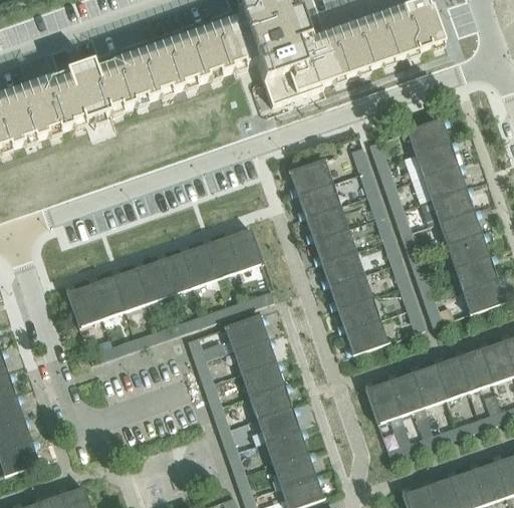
[(0,146),(9,143),(10,147),(12,147),(24,142),(23,138),(34,135),(35,138),(36,138),(49,133),(48,130),(58,125),(59,130),(61,129),(73,124),(72,120),(83,117),(84,120),(111,111),(110,107),(120,104),(121,107),(135,103),(136,102),(135,99),(146,95),(147,99),(160,94),(161,94),(160,90),(170,86),(171,90),(184,86),(185,85),(184,81),(194,78),(196,82),(209,77),(210,77),(209,73),(219,69),(220,73),(256,60),(272,104),(323,86),(322,83),(333,79),(332,75),(342,71),(344,75),(346,75),(358,70),(356,67),(367,63),(368,67),(370,66),(382,62),(381,58),(392,54),(394,58),(395,57),(408,53),(407,49),(417,46),(418,50),(420,49),(432,45),(431,41),(441,37),(443,41),(445,40),(433,4),(430,5),(408,12),(407,9),(381,18),(356,27),(332,35),(311,43),(304,22),(299,10),(296,11),(292,0),(248,0),(237,4),(243,21),(219,29),(195,38),(170,46),(146,55),(121,64),(119,64),(120,67),(98,75),(93,59),(66,69),(70,81),(49,89),(47,84),(45,84),(21,93),(0,100),(0,146)]
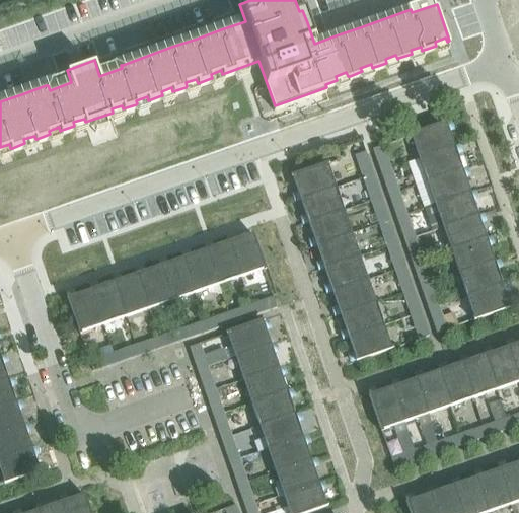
[(410,130),(419,154),(453,142),(448,127),(451,126),(449,118),(446,119),(446,118),(410,130)]
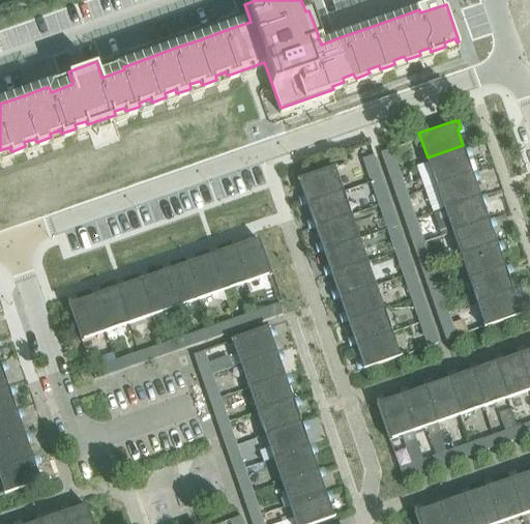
[(385,159),(395,156),(391,143),(381,147),(385,159)]
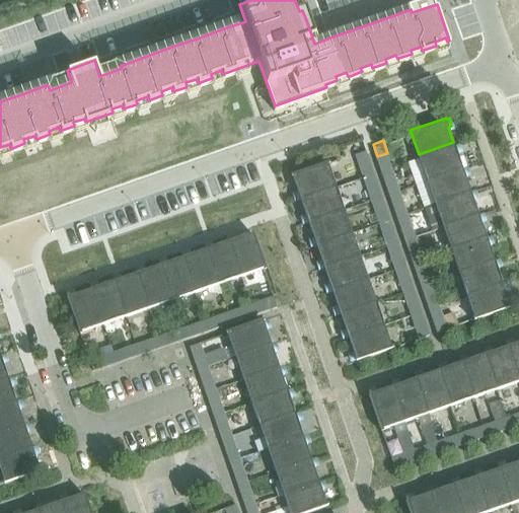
[(419,154),(427,176),(461,164),(456,149),(459,148),(457,141),(453,142),(419,154)]
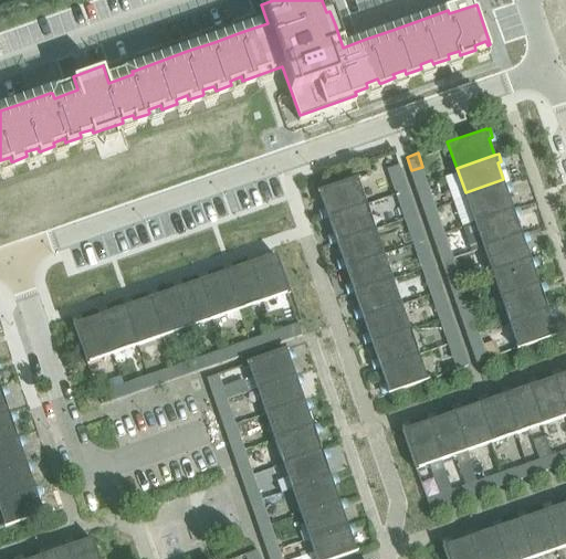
[(391,176),(397,189),(408,185),(402,171),(391,176)]
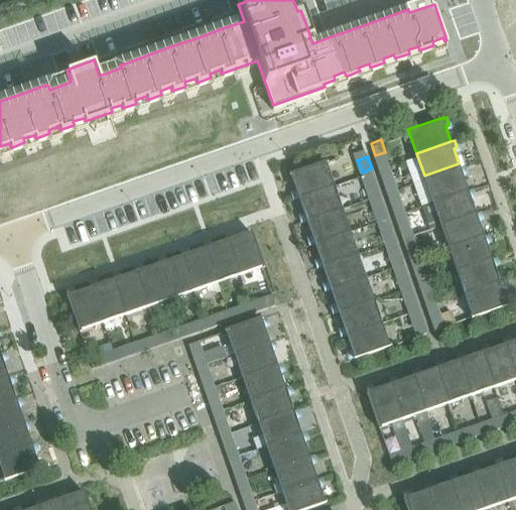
[(295,195),(299,194),(334,181),(326,158),(290,170),(290,171),(291,171),(296,186),(293,187),(295,195)]
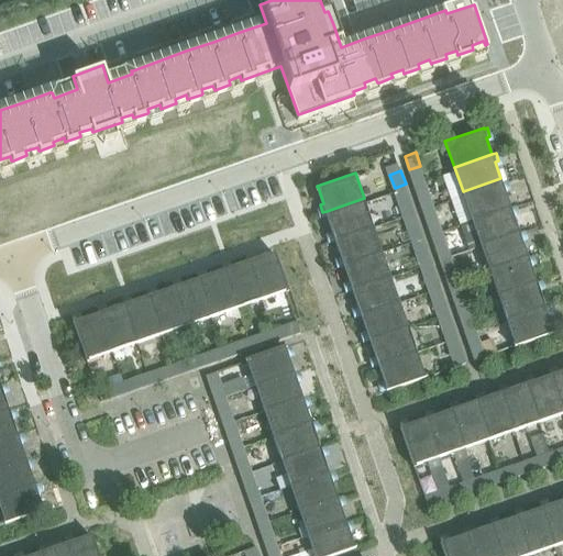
[(429,190),(424,177),(412,181),(418,195),(429,190)]
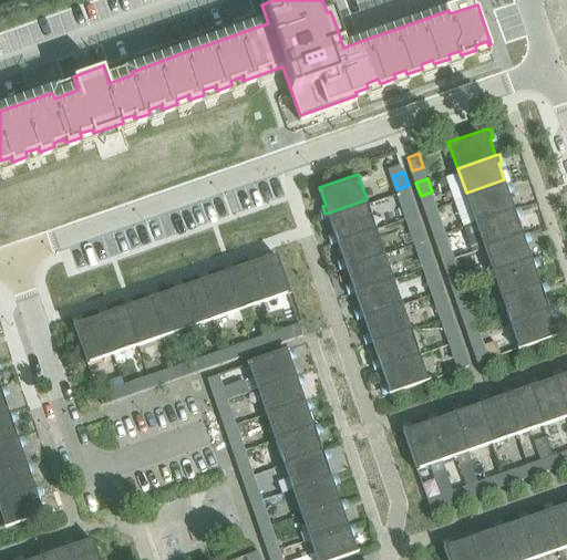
[(466,193),(474,218),(513,205),(507,188),(511,187),(508,178),(504,179),(466,193)]
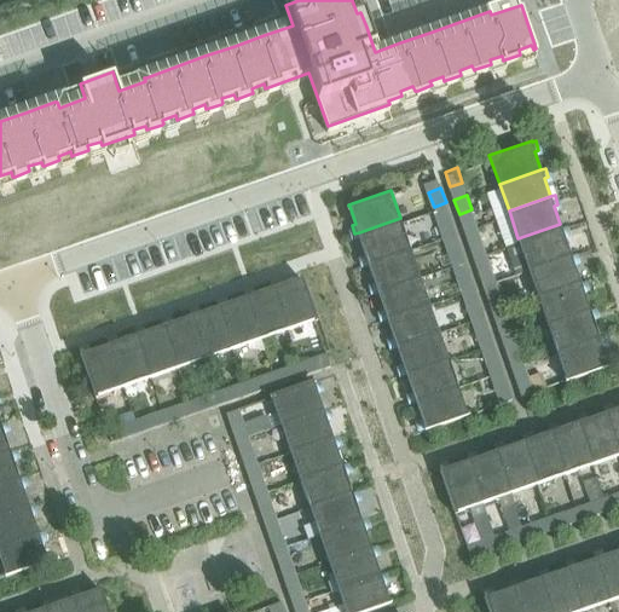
[(438,219),(443,234),(455,230),(450,215),(438,219)]
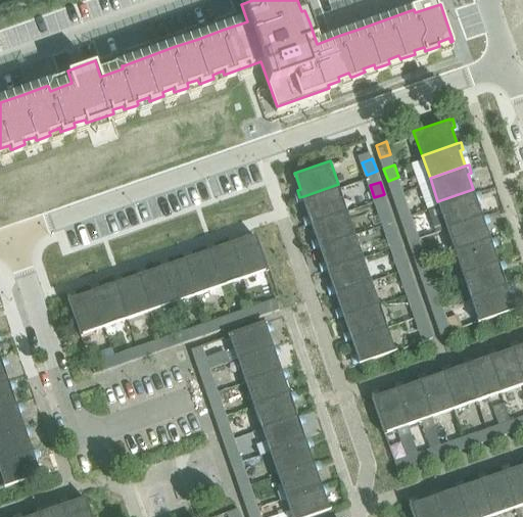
[(312,220),(346,207),(338,184),(303,196),(308,212),(305,213),(307,221),(312,220)]
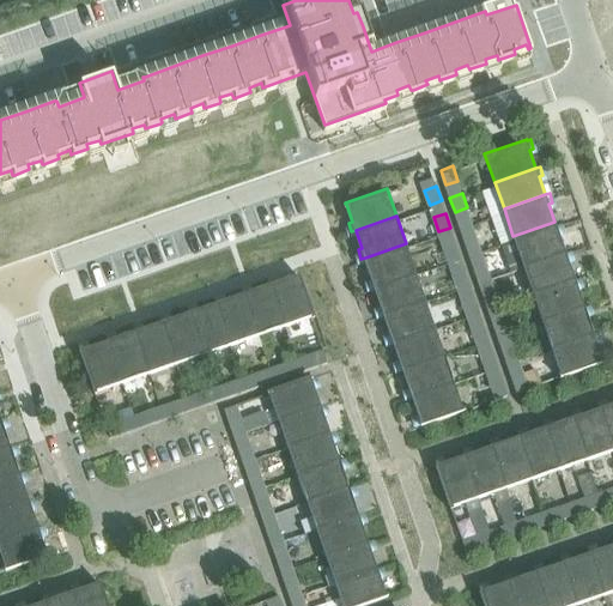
[(477,235),(471,220),(459,224),(465,238),(477,235)]
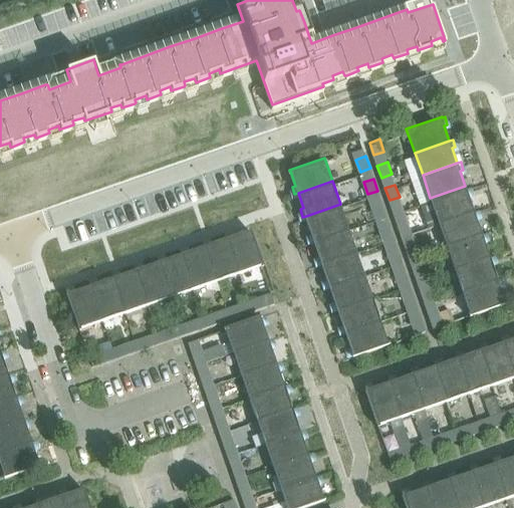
[(438,221),(473,209),(468,194),(471,192),(468,185),(465,186),(430,198),(438,221)]
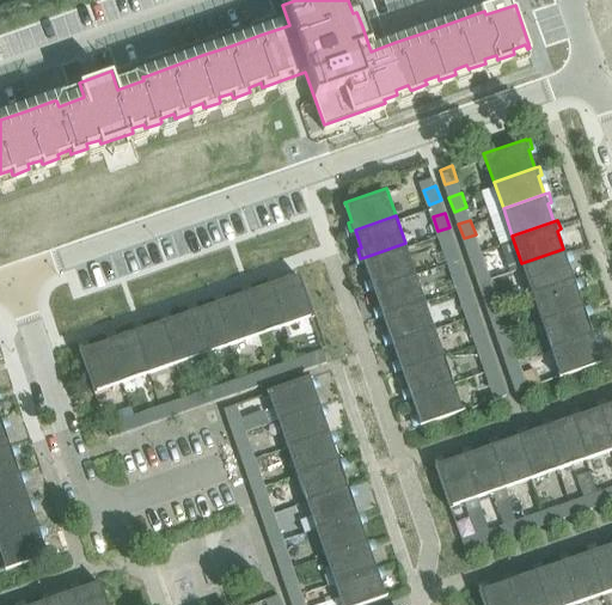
[(442,244),(447,258),(459,255),(454,239),(442,244)]
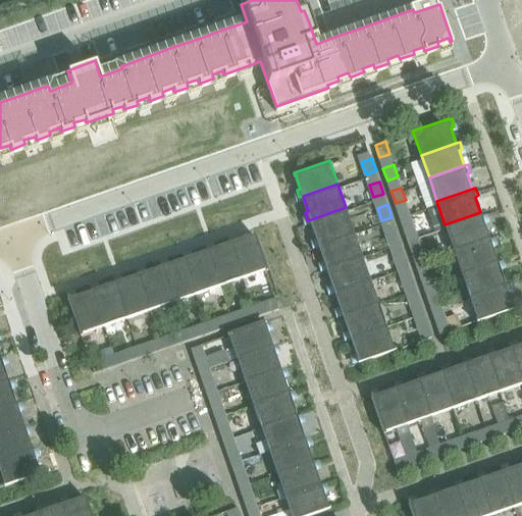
[(318,242),(354,230),(346,207),(311,219),(316,235),(313,236),(315,243),(318,242)]
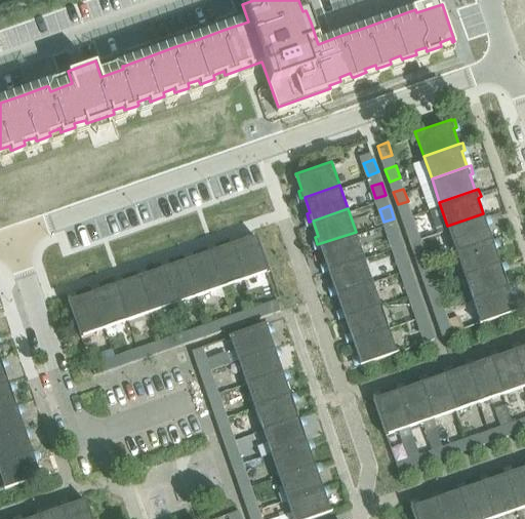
[(416,225),(411,211),(401,215),(405,228),(416,225)]
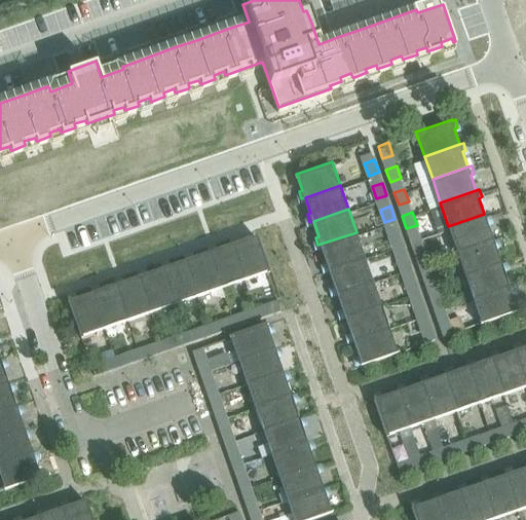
[(448,226),(456,249),(492,236),(487,221),(490,220),(487,213),(484,214),(448,226)]
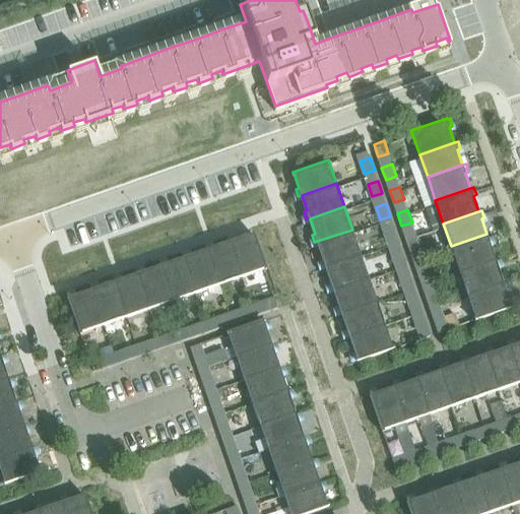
[(384,230),(388,243),(398,239),(394,227),(384,230)]
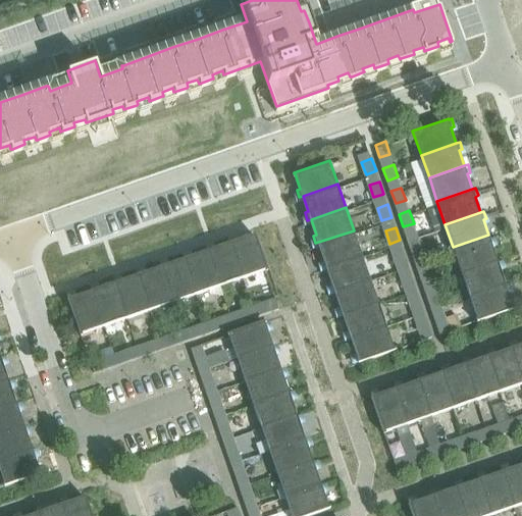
[(229,236),(230,239),(230,240),(243,274),(267,266),(254,229),(253,230),(253,231),(239,237),(238,234),(229,236)]
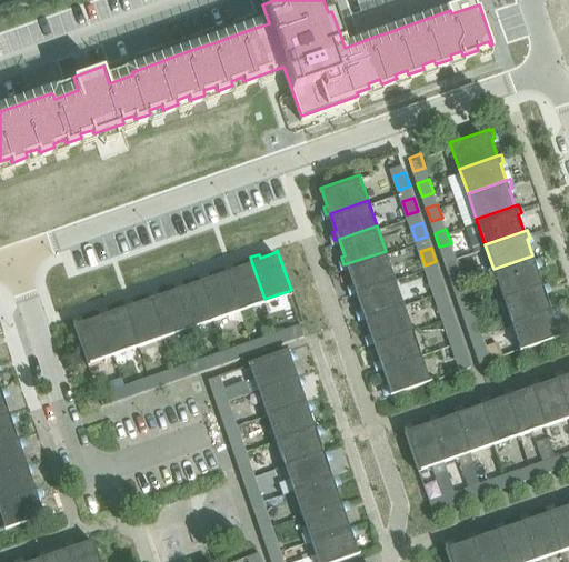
[(356,289),(395,276),(386,251),(347,263),(353,281),(349,282),(352,290),(356,289)]
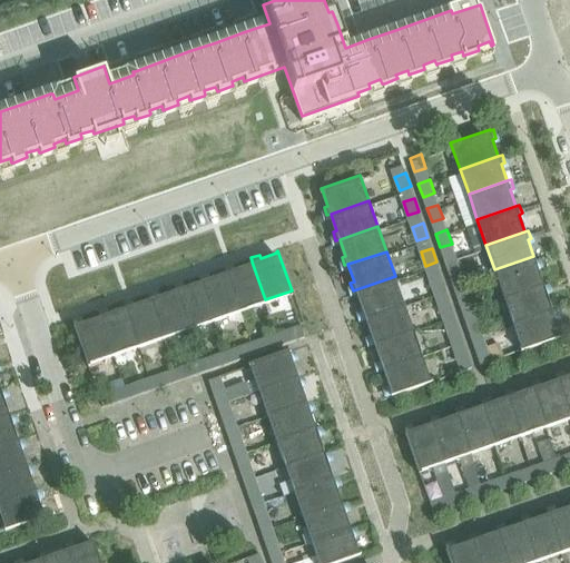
[(460,268),(455,255),(444,258),(449,273),(460,268)]
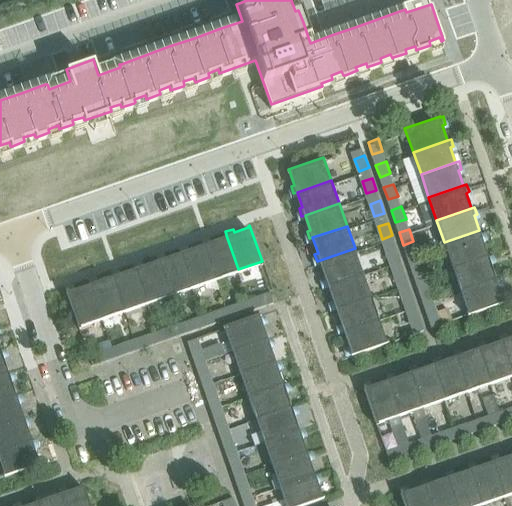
[(444,242),(452,265),(487,253),(481,238),(485,237),(482,229),(479,230),(444,242)]
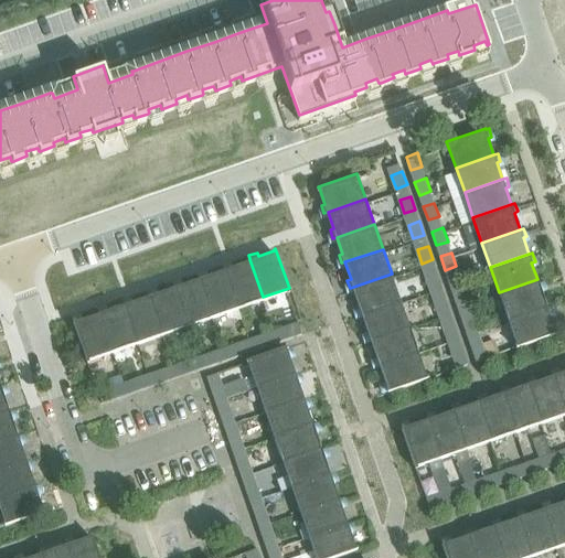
[(224,267),(237,306),(263,297),(249,259),(233,265),(232,261),(223,264),(224,267)]
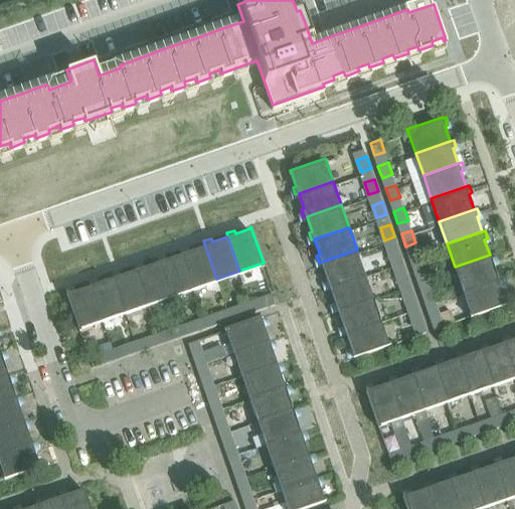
[(194,287),(216,279),(204,243),(189,249),(188,245),(181,248),(182,251),(194,287)]
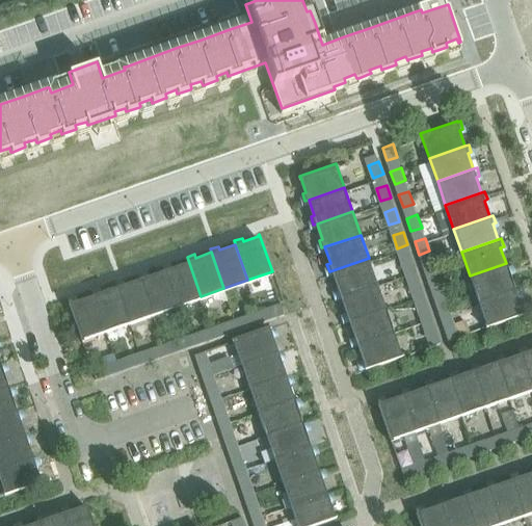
[(401,259),(405,271),(416,268),(411,255),(401,259)]
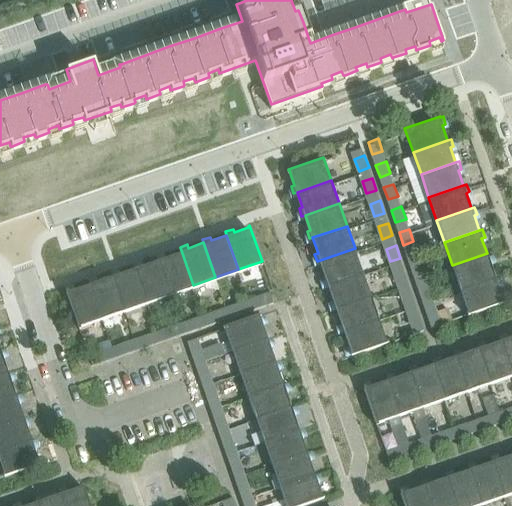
[(328,283),(363,271),(355,248),(320,260),(326,275),(322,276),(325,284),(328,283)]
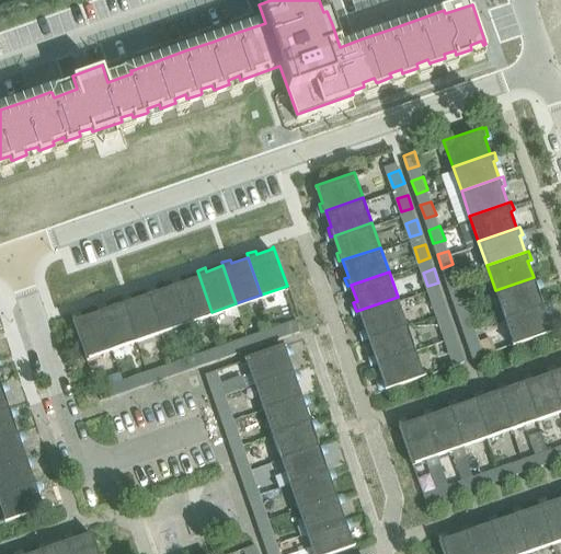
[(186,321),(212,312),(198,274),(181,280),(180,276),(172,279),(173,283),(186,321)]
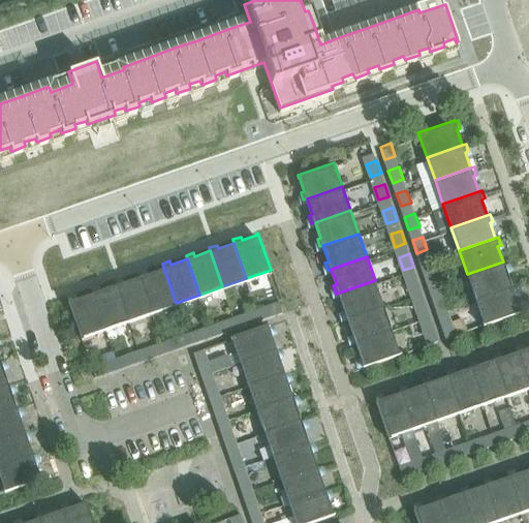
[(435,273),(431,259),(421,264),(425,276),(435,273)]
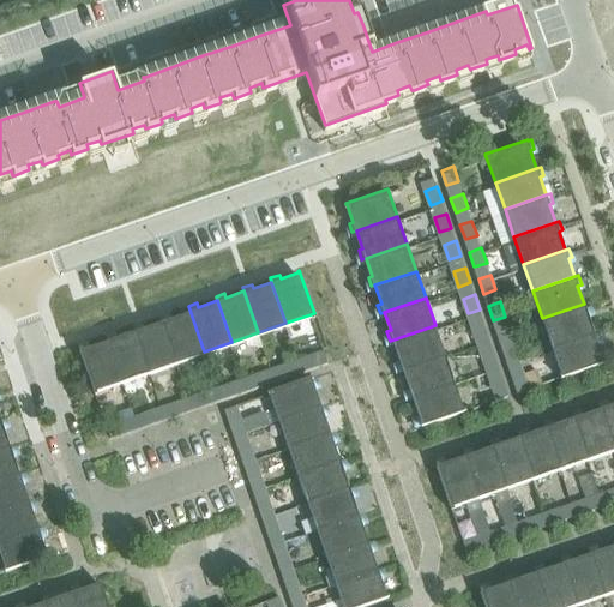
[(552,346),(594,331),(587,313),(591,311),(588,302),(584,304),(542,318),(552,346)]
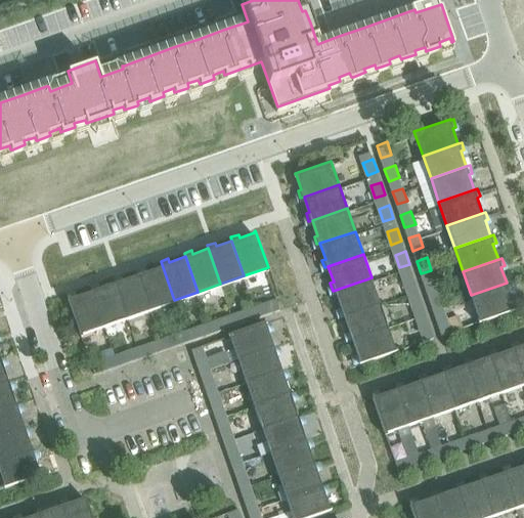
[(150,308),(174,300),(162,264),(146,269),(145,266),(137,269),(138,272),(150,308)]
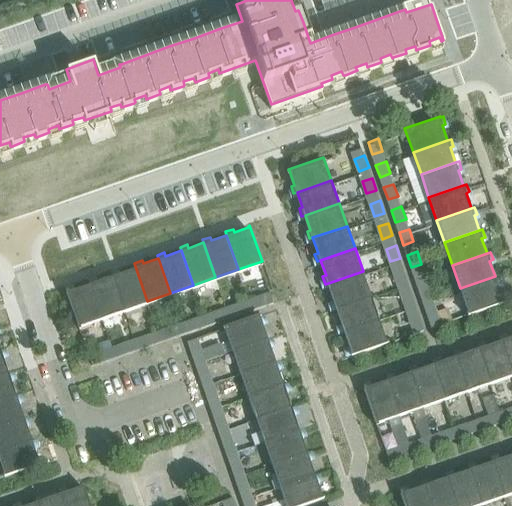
[(125,309),(147,301),(135,266),(120,271),(119,268),(112,270),(113,274),(125,309)]
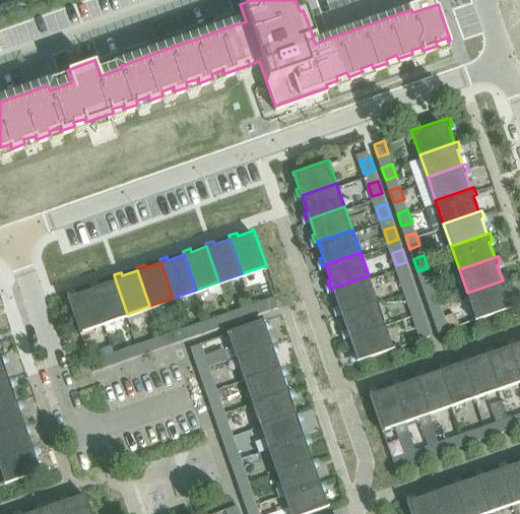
[(399,276),(404,288),(414,284),(410,272),(399,276)]
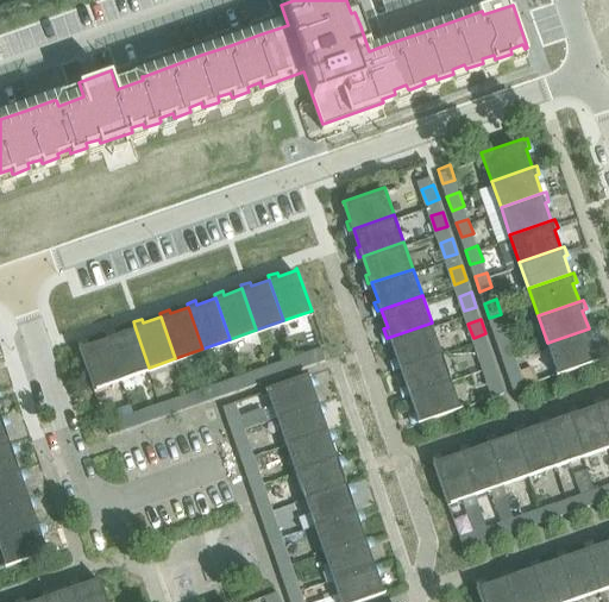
[(400,363),(441,349),(432,323),(390,337),(396,355),(393,356),(396,364),(400,363)]
